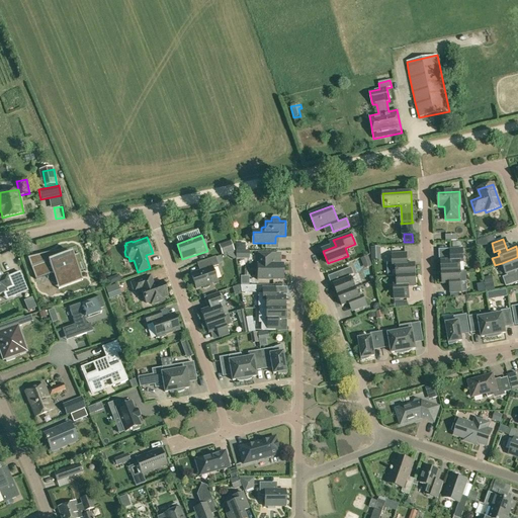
[(221,247),(223,253),(234,249),(231,240),(224,242),(225,245),(221,247)]
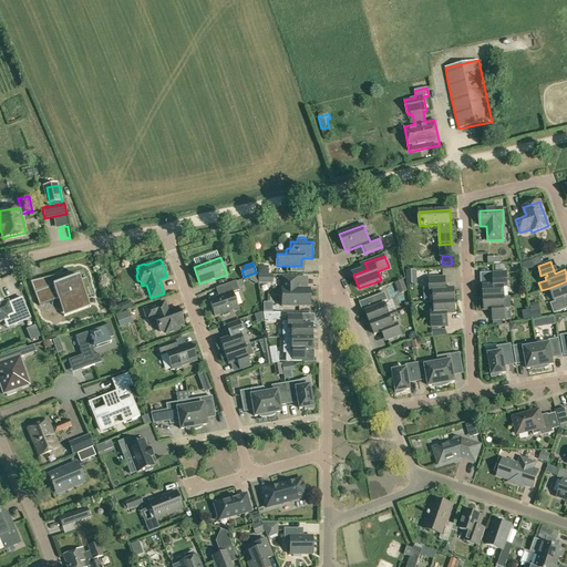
[(406,270),(408,285),(418,285),(418,270),(406,270)]
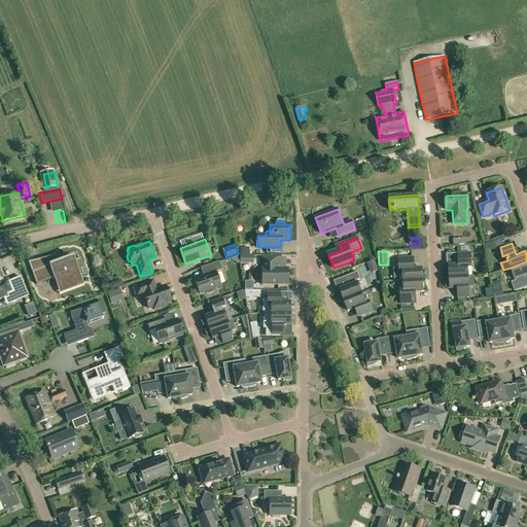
[(45,268),(32,273),(36,284),(36,283),(54,277),(57,285),(79,277),(85,274),(80,258),(74,260),(73,256),(66,258),(65,253),(59,255),(59,256),(43,262),(45,268)]
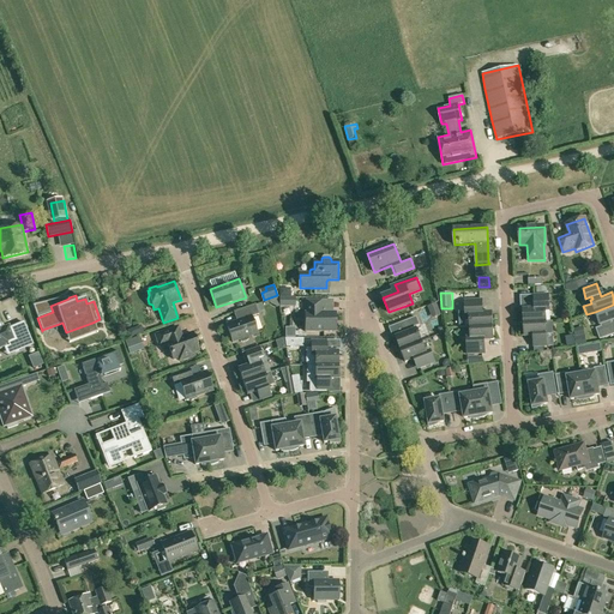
[(523,309),(524,323),(547,321),(546,308),(545,308),(545,306),(549,306),(549,295),(534,295),(535,308),(523,309)]
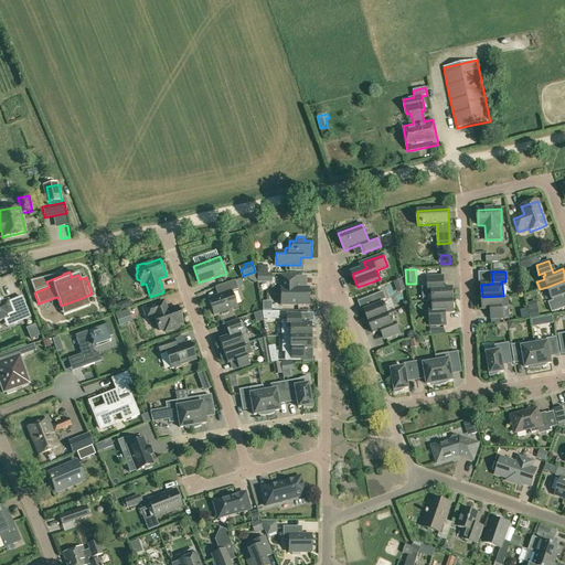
[(423,302),(433,301),(454,300),(452,288),(443,288),(441,276),(428,277),(428,287),(423,287),(423,302)]
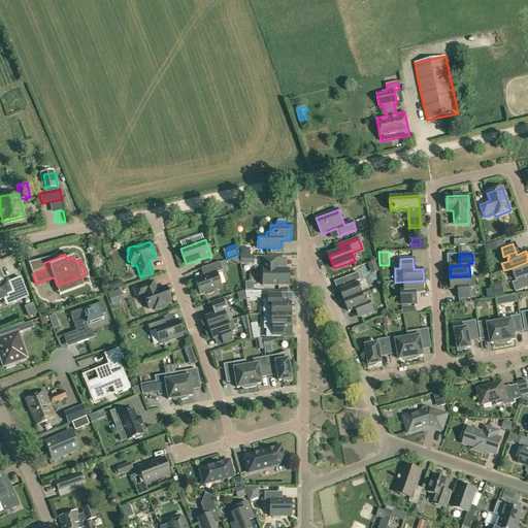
[(263,286),(289,286),(289,269),(276,269),(276,259),(263,259),(263,269),(263,286)]
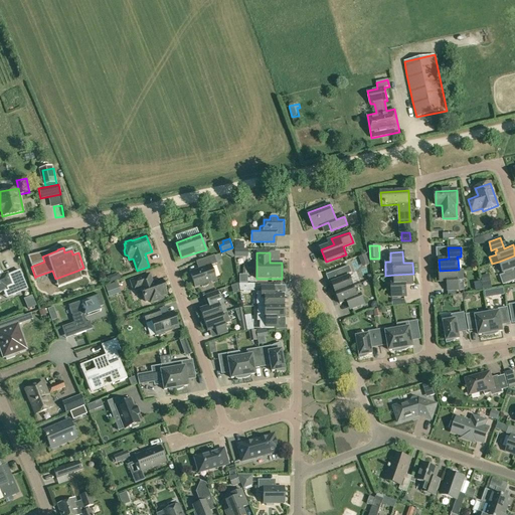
[(201,287),(203,288),(207,286),(208,285),(208,283),(215,280),(211,266),(217,264),(220,263),(220,261),(221,261),(219,254),(214,255),(199,262),(201,269),(190,273),(195,287),(201,285),(201,287)]
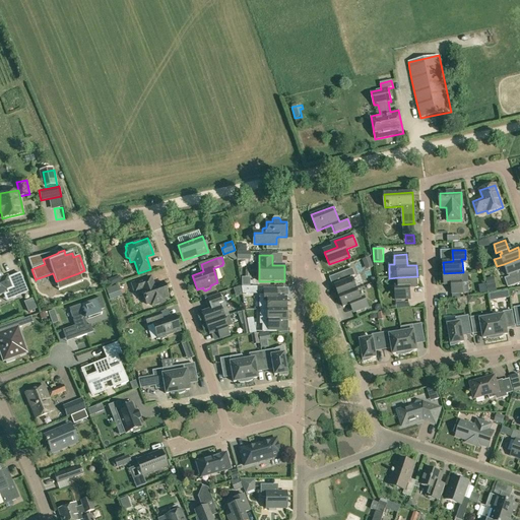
[(363,260),(367,270),(374,267),(370,257),(363,260)]
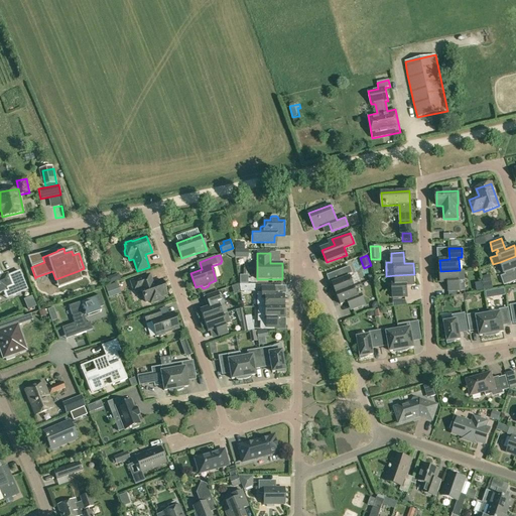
[(515,256),(500,262),(504,273),(505,273),(506,275),(501,276),(504,285),(515,280),(515,279),(513,270),(515,268),(515,256)]
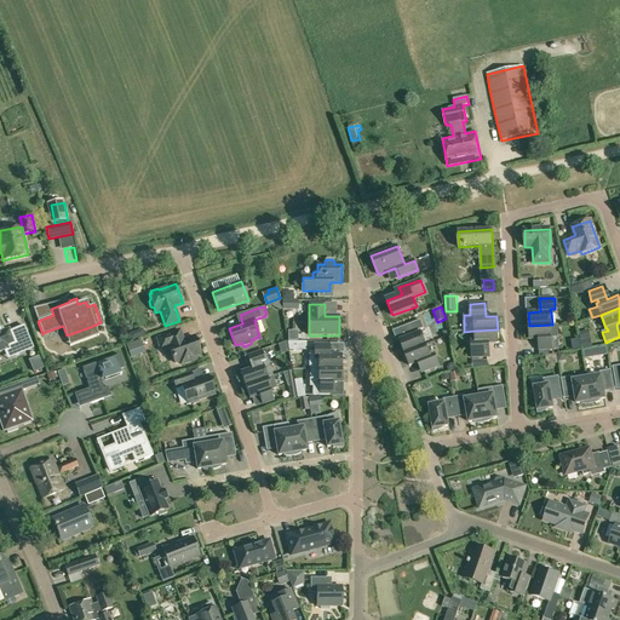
[(400,340),(405,354),(426,345),(422,332),(419,333),(419,331),(424,328),(420,321),(407,326),(411,337),(400,340)]
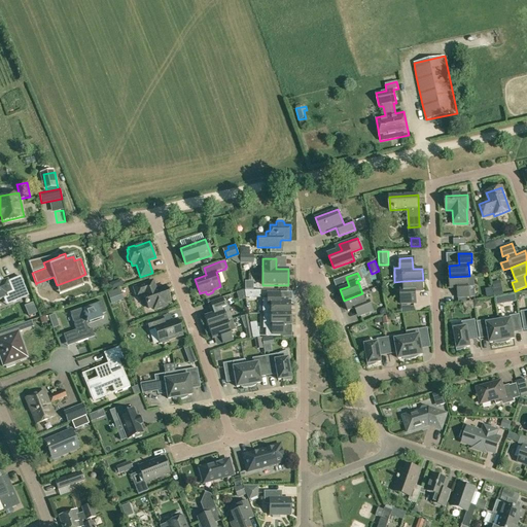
[(460,288),(460,297),(469,297),(468,288),(469,288),(469,276),(450,277),(450,289),(460,288)]
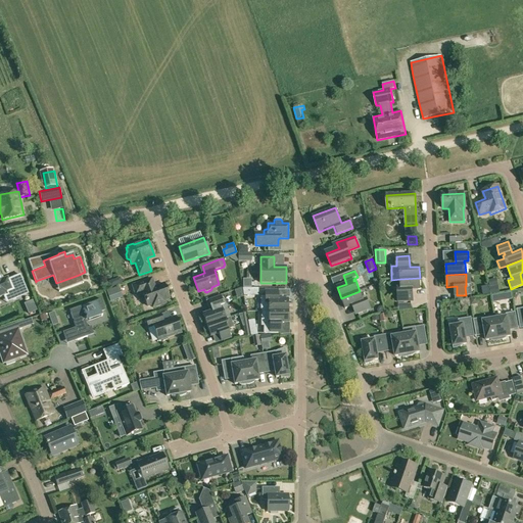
[(0,297),(3,296),(4,299),(8,297),(10,301),(19,297),(18,295),(27,292),(28,294),(19,275),(8,280),(7,278),(1,280),(0,276),(0,297)]
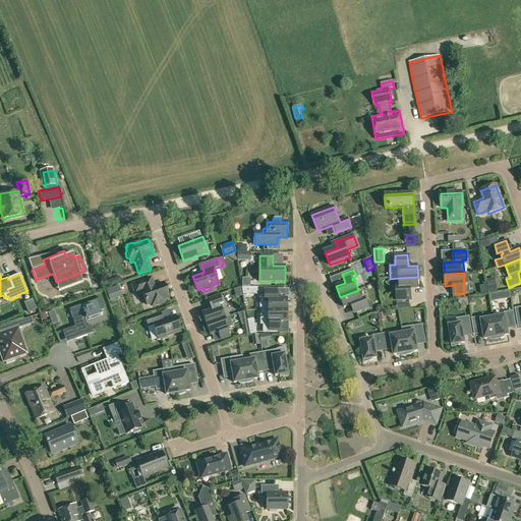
[(121,283),(119,277),(107,281),(109,287),(121,283)]
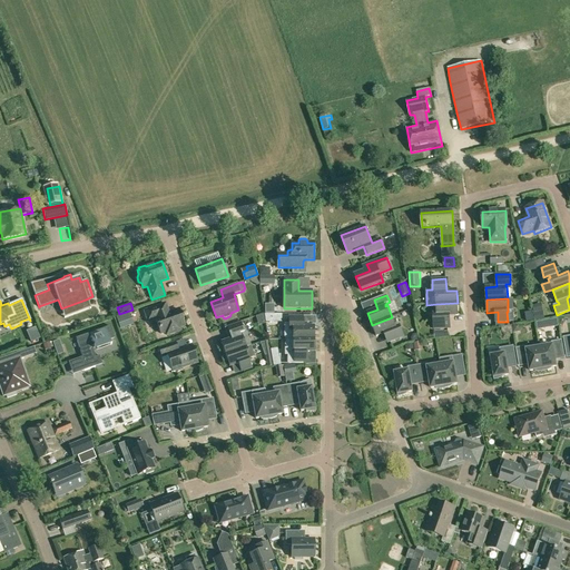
[(433,320),(434,330),(449,328),(448,316),(459,316),(458,303),(436,304),(438,317),(439,316),(439,320),(433,320)]
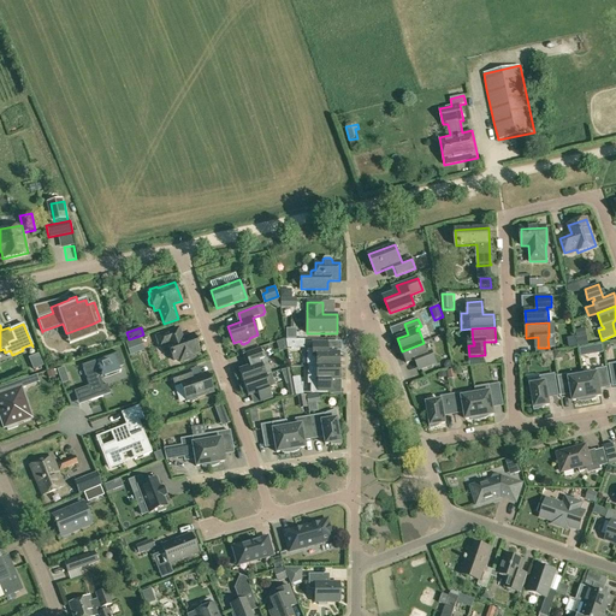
[(179,359),(181,362),(195,357),(194,354),(200,351),(194,335),(183,338),(179,329),(157,336),(160,348),(169,344),(175,361),(179,359)]
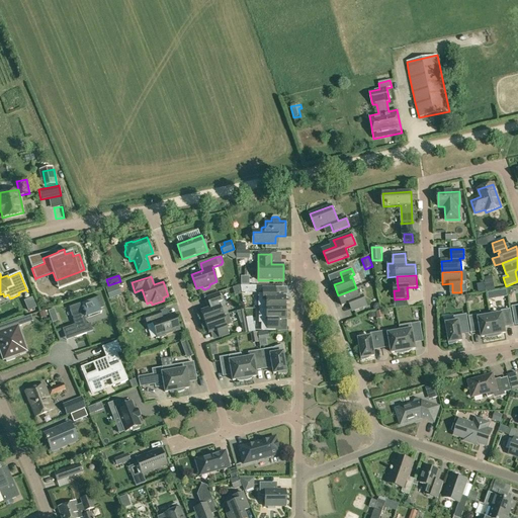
[(106,288),(110,299),(117,296),(114,286),(106,288)]
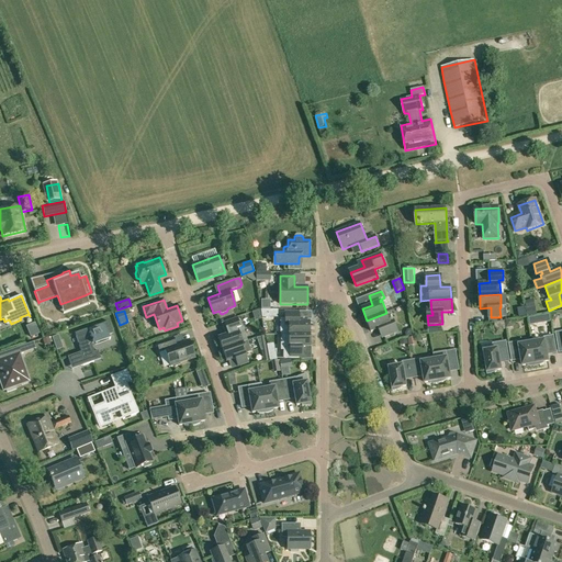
[(281,318),(281,335),(289,335),(310,335),(310,322),(299,322),(299,312),(285,312),(285,318),(281,318)]
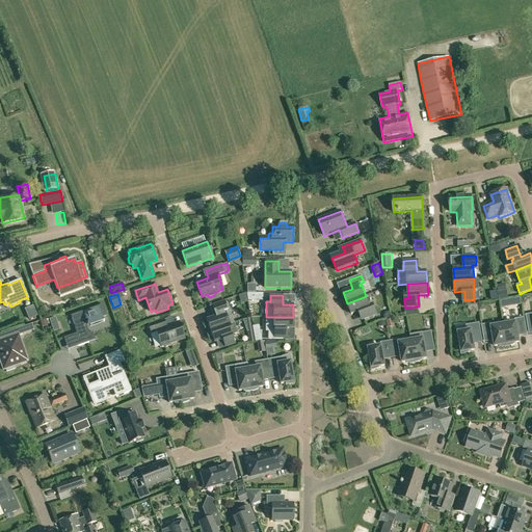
[(366,296),(347,303),(351,314),(361,311),(365,319),(372,316),(369,308),(370,307),(366,296)]
